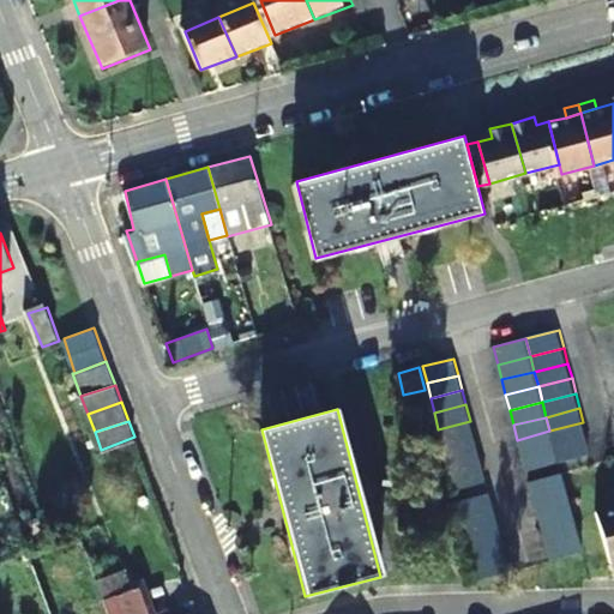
[(474,437),(470,421),(438,429),(441,444),(474,437)]
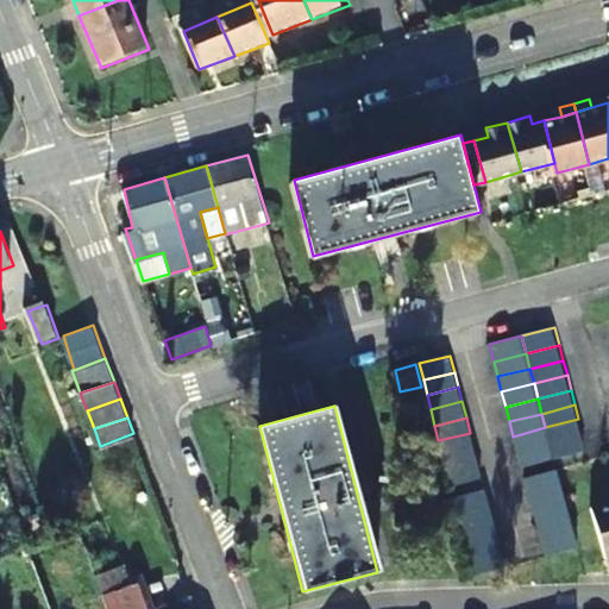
[(550,445),(545,427),(513,437),(516,453),(550,445)]
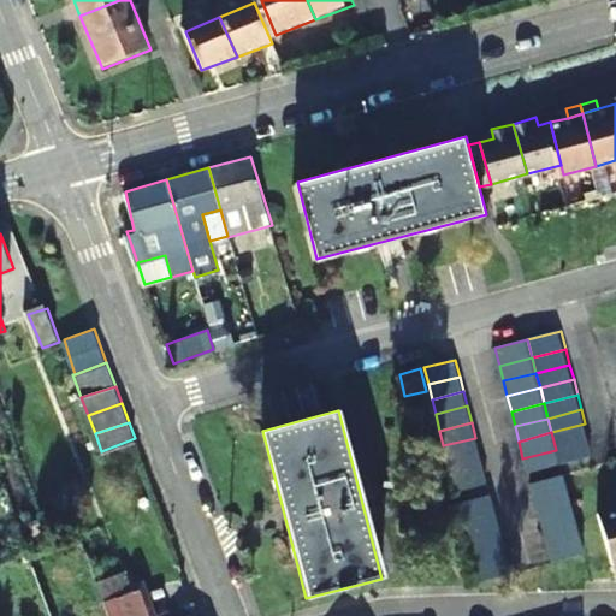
[(479,451),(475,438),(443,445),(448,460),(479,451)]
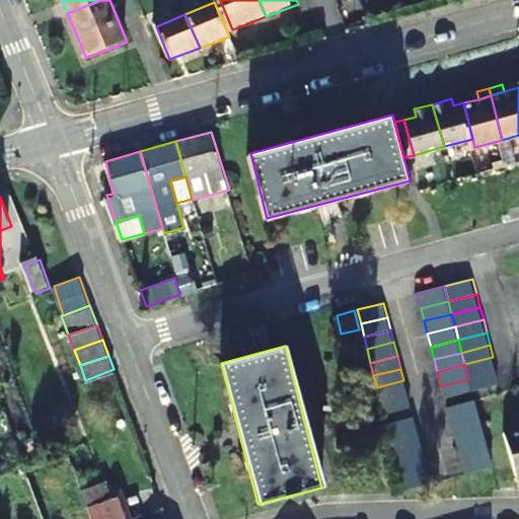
[(471,391),(468,379),(440,386),(443,398),(471,391)]
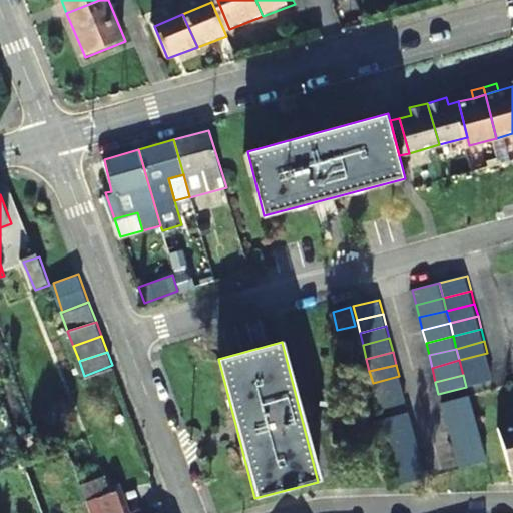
[(403,390),(399,376),(373,383),(376,397),(403,390)]
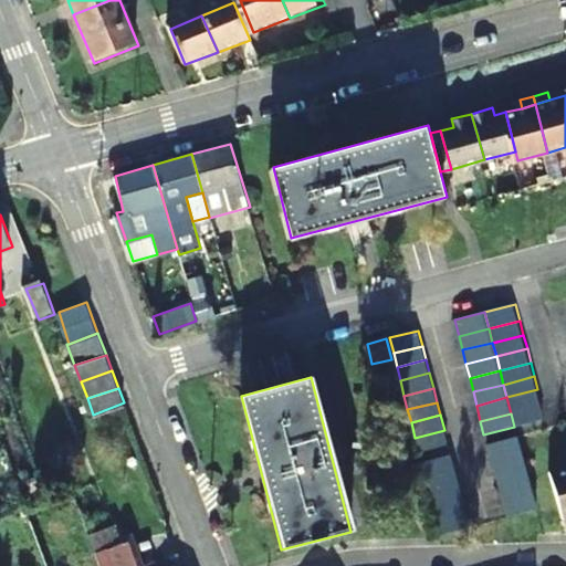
[(448,444),(444,430),(415,438),(418,451),(448,444)]
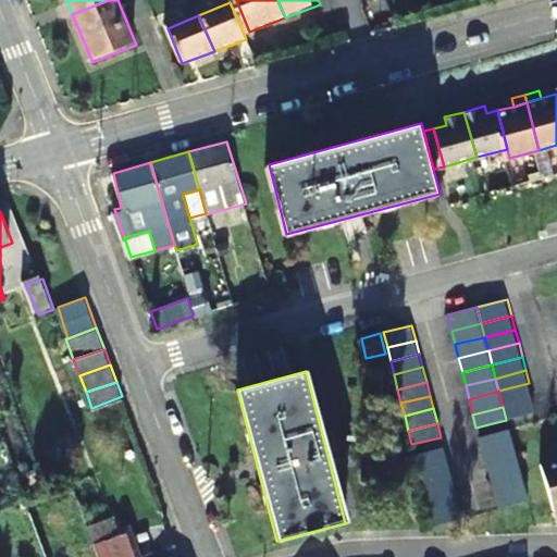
[(509,431),(480,438),(483,453),(514,445),(509,431)]
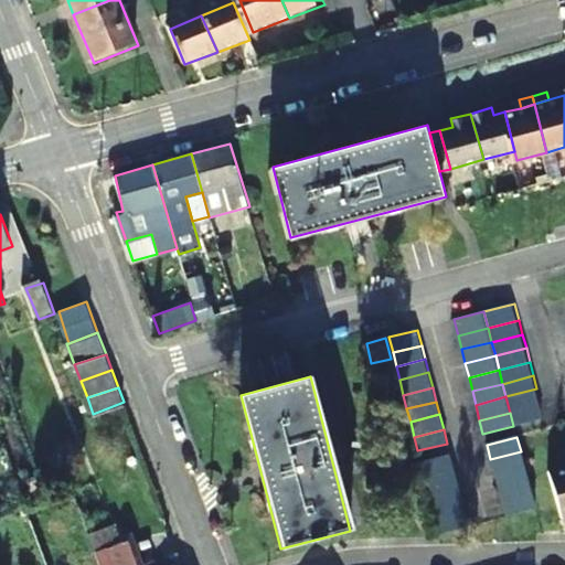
[(490,459),(494,475),(524,467),(521,451),(490,459)]
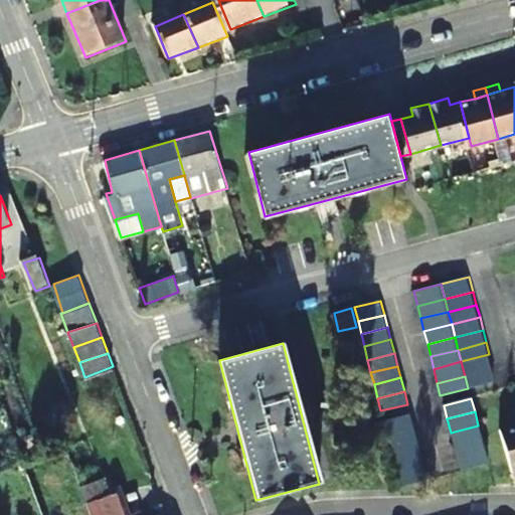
[(383,421),(386,435),(413,426),(410,414),(383,421)]
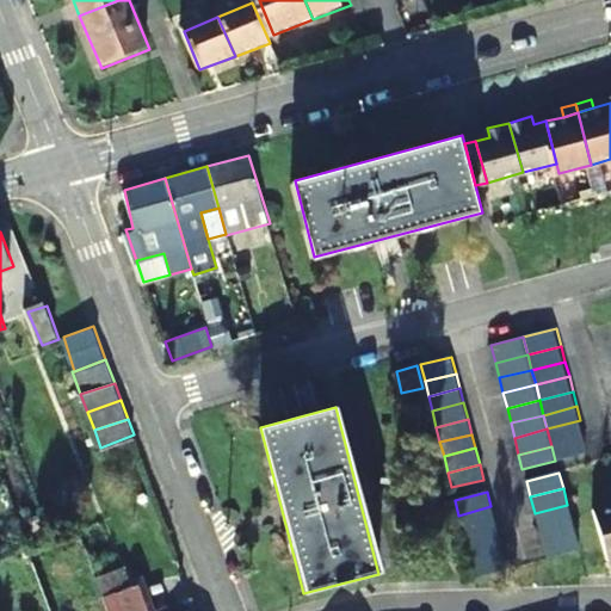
[(535,513),(538,528),(572,519),(567,505),(535,513)]
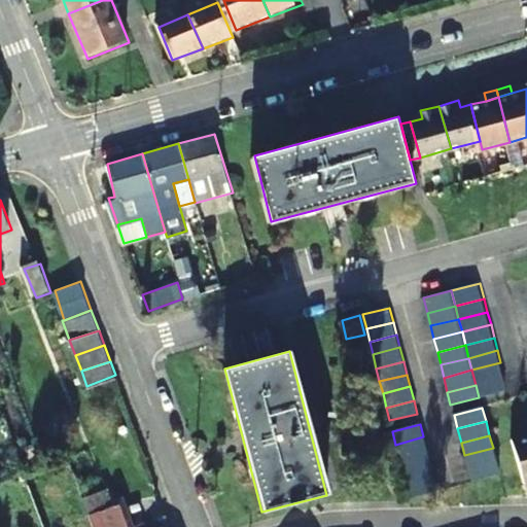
[(395,445),(399,458),(427,451),(423,436),(395,445)]
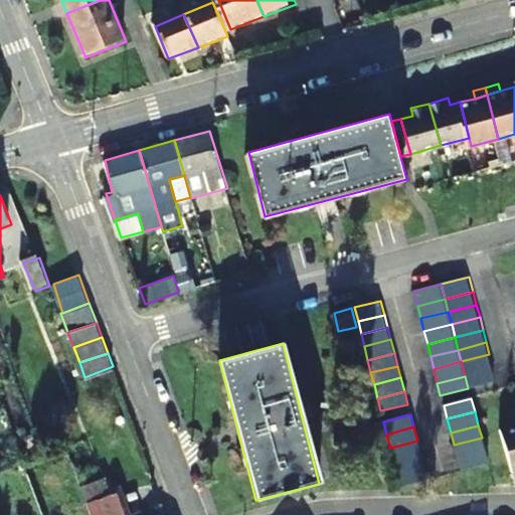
[(514,426),(500,431),(512,476),(514,475),(514,426)]
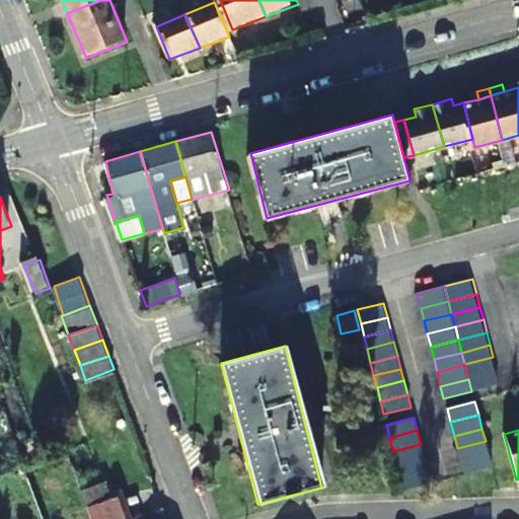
[(457,448),(460,461),(489,453),(486,441),(457,448)]
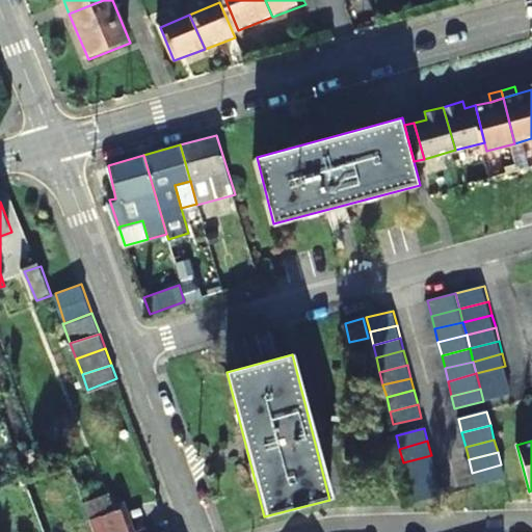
[(403,462),(406,476),(434,469),(431,455),(403,462)]
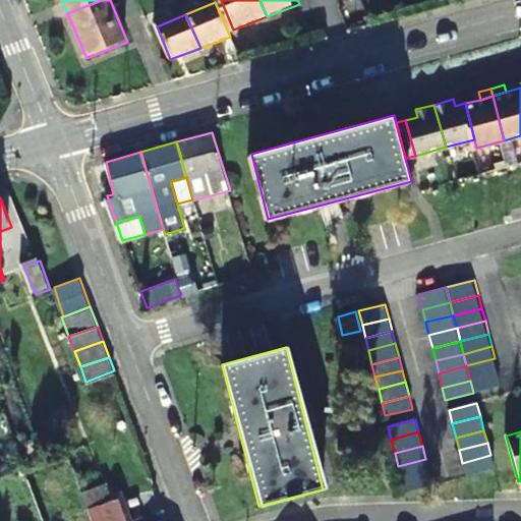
[(494,470),(490,455),(462,463),(466,477),(494,470)]
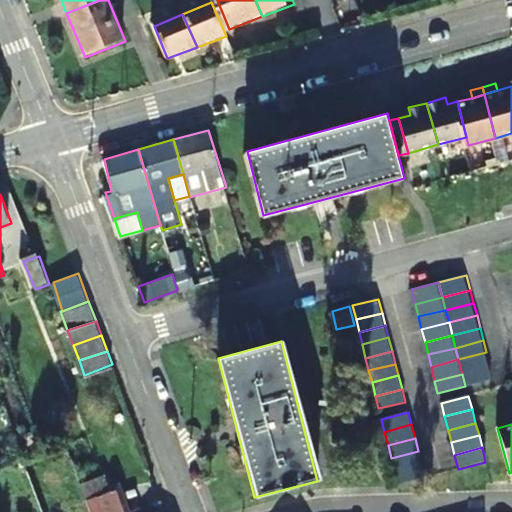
[(391,458),(395,471),(421,464),(418,451),(391,458)]
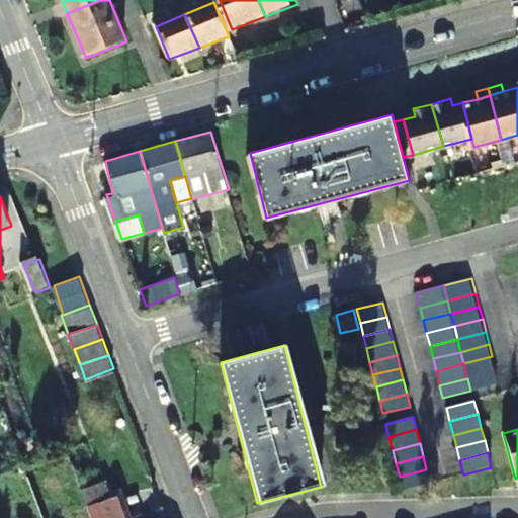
[(430,484),(426,469),(400,477),(404,491),(430,484)]
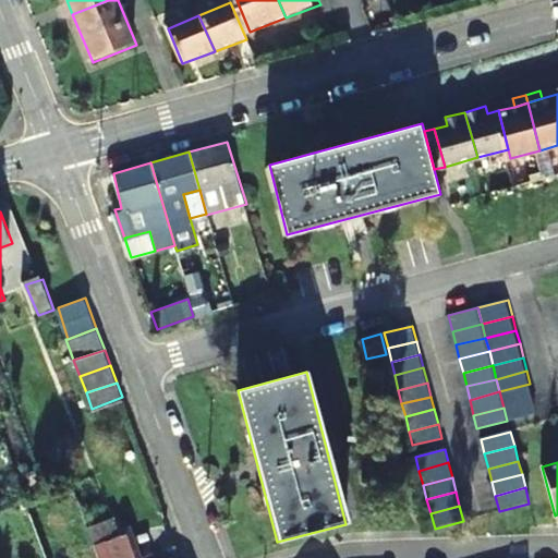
[(135,557),(126,534),(94,546),(98,557),(135,557)]
